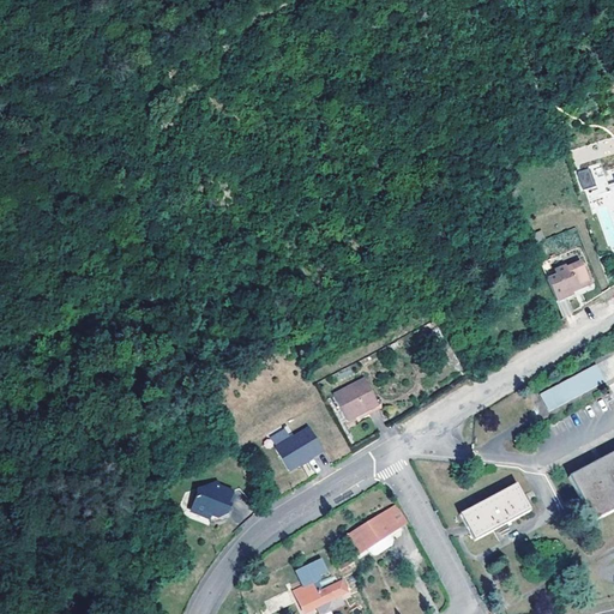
[(576,172),(582,190),(595,186),(590,167),(576,172)]
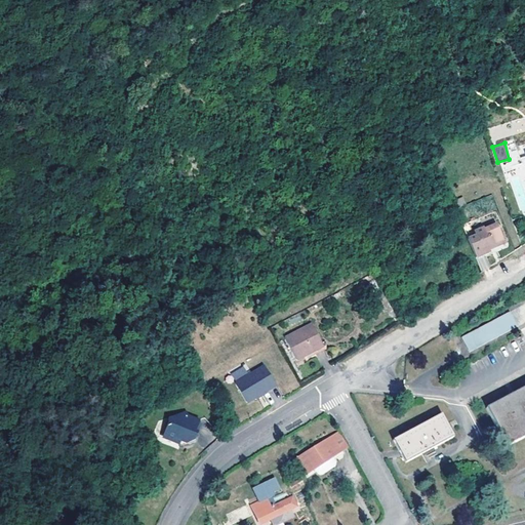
[(519,215),(524,212),(524,192),(515,156),(508,158),(509,161),(503,163),(519,215)]
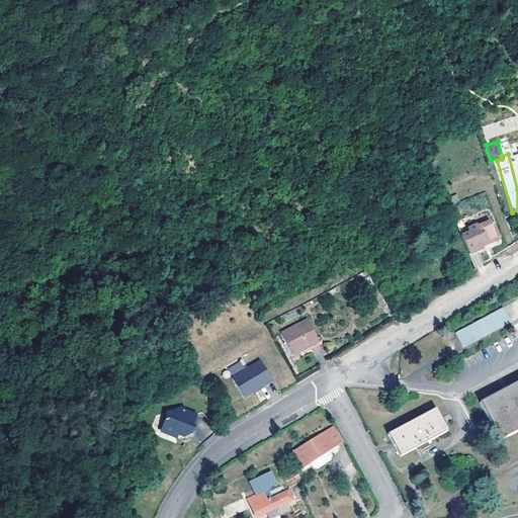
[(489,222),(482,224),(490,243),(498,240),(489,222)]
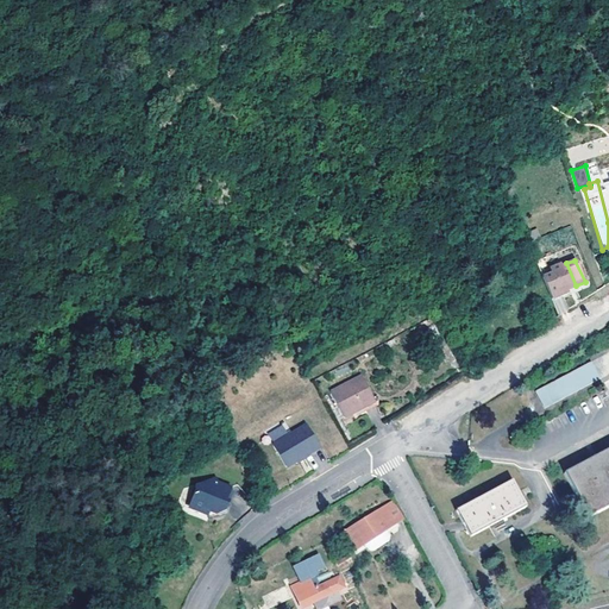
[(576,286),(566,263),(562,265),(560,264),(553,268),(565,294),(567,290),(567,288),(572,286),(573,287),(576,286)]
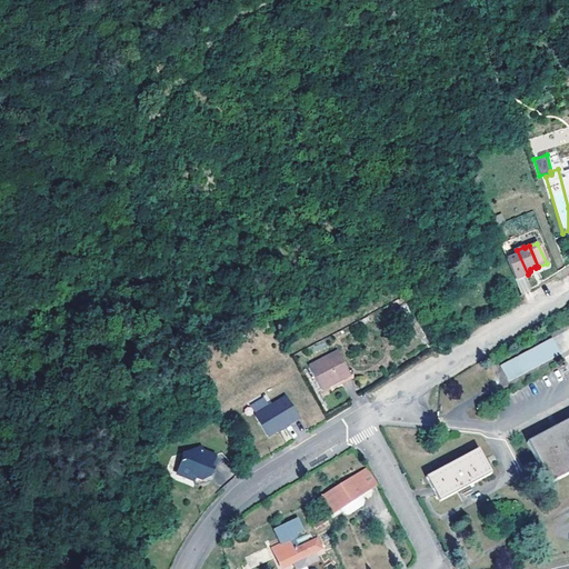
[(516,256),(507,259),(517,280),(528,275),(517,250),(515,251),(516,256)]
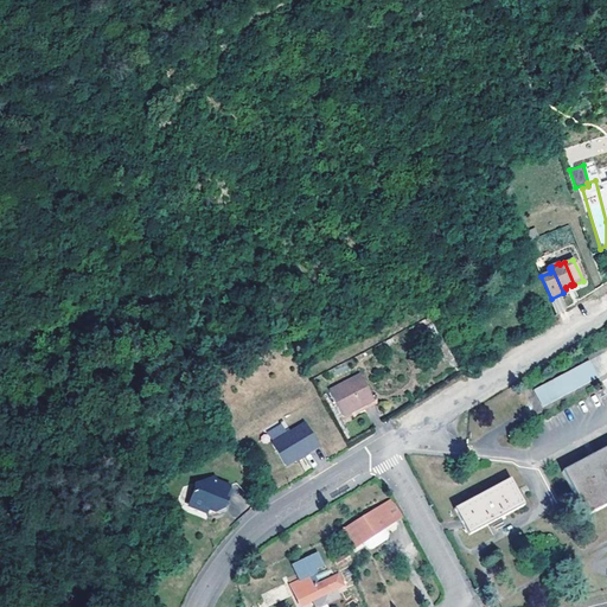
[(606,352),(604,355),(589,362),(598,378),(606,374),(606,352)]
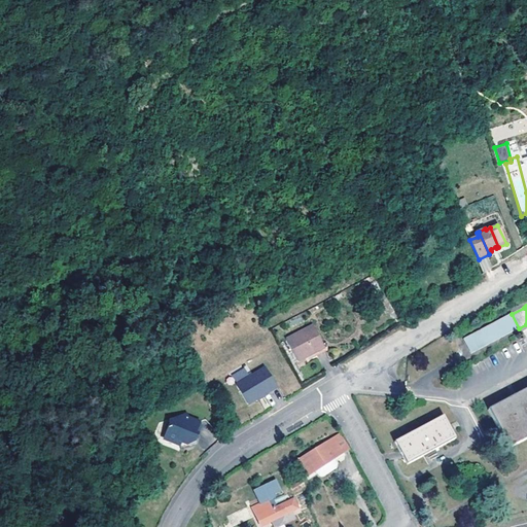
[(512,314),(467,338),(469,341),(465,343),(471,354),(519,328),(512,314)]
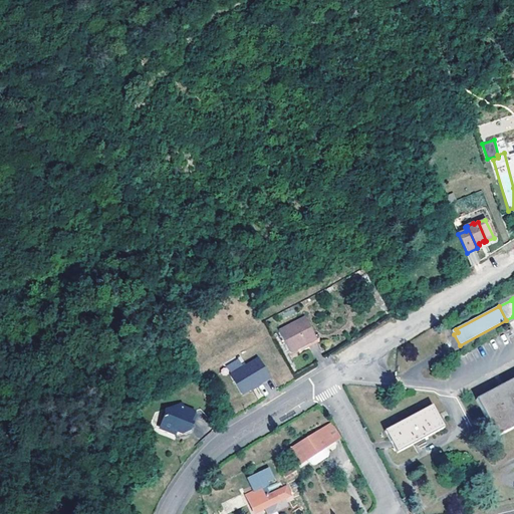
[(304,316),(279,329),(291,351),(316,337),(304,316)]
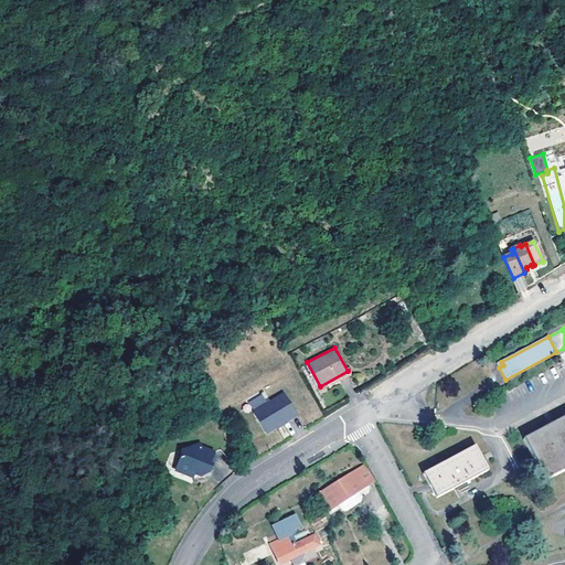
[(287,393),(255,411),(266,432),(276,426),(277,429),(284,425),(284,424),(299,416),(287,393)]
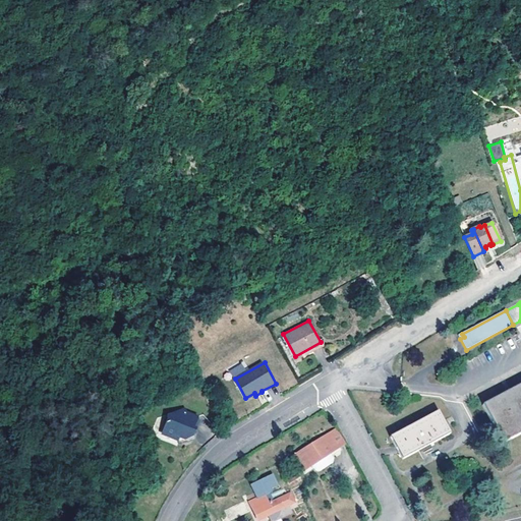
[(520,384),(482,405),(502,443),(520,432),(520,384)]
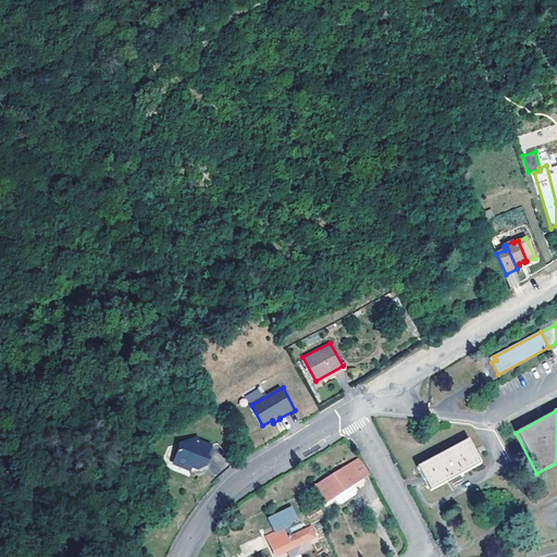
[(208,463),(210,457),(208,456),(212,444),(201,440),(199,435),(182,443),(183,448),(181,449),(176,459),(178,463),(185,467),(190,465),(194,466),(199,468),(208,463)]
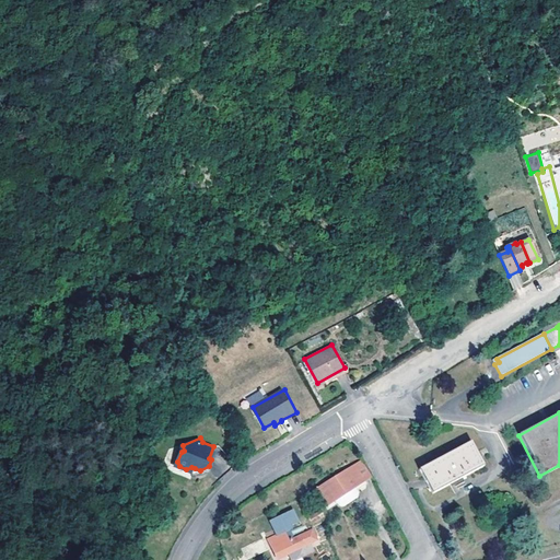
[(483,466),(471,443),(419,470),(432,494),(483,466)]
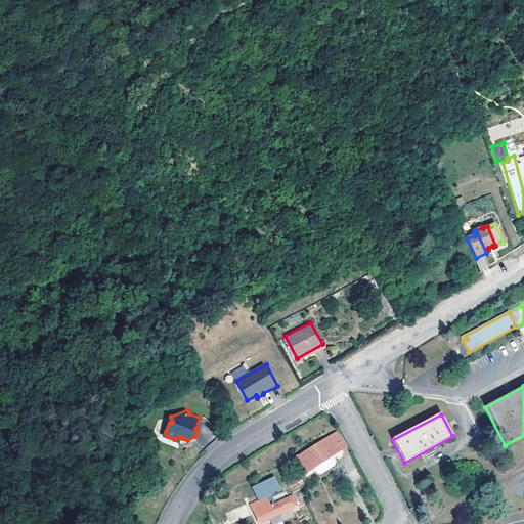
[(180,442),(182,438),(179,437),(174,439),(168,436),(166,432),(164,436),(180,442)]
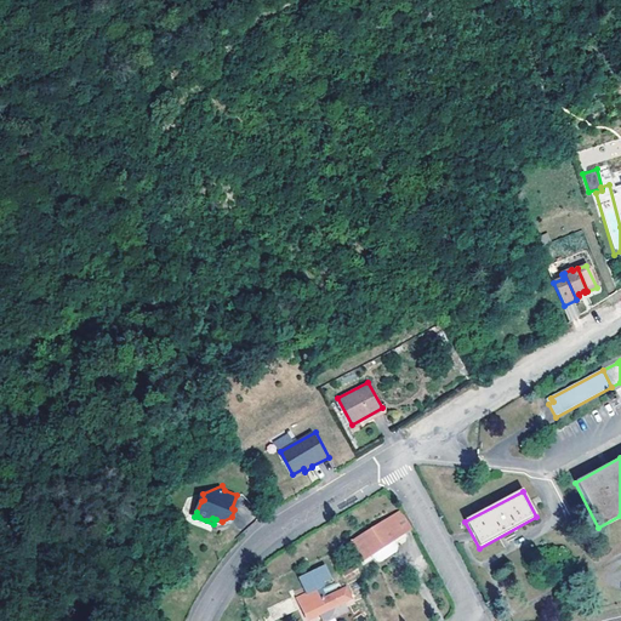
[(380,562),(388,554),(389,557),(394,553),(396,550),(392,542),(405,535),(393,517),(349,543),(360,562),(371,554),(375,560),(380,562)]
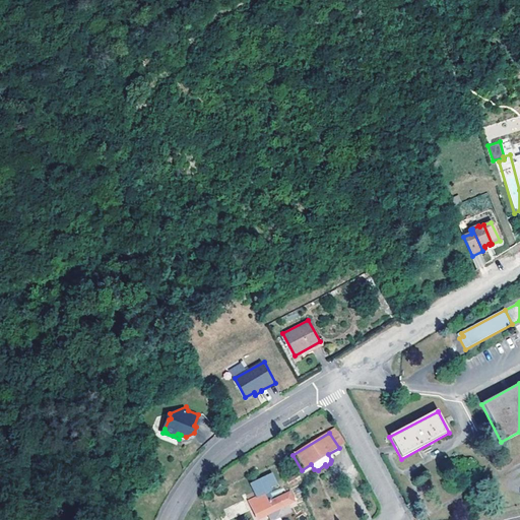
[(256,498),(263,495),(266,503),(271,500),(268,493),(271,492),(269,489),(277,484),(272,473),(249,484),(256,498)]
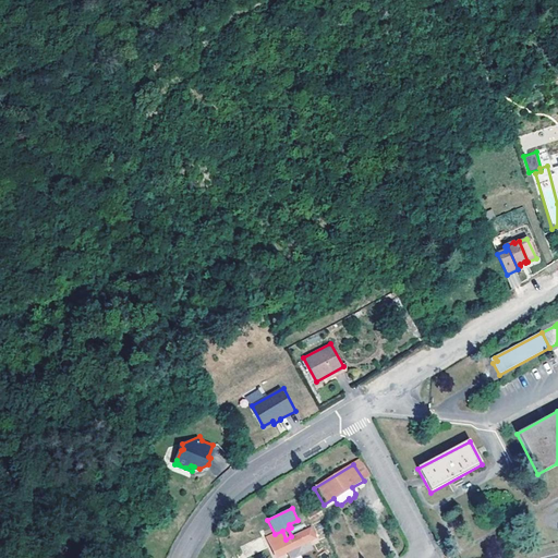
[(311,528),(303,531),(308,542),(316,538),(311,528)]
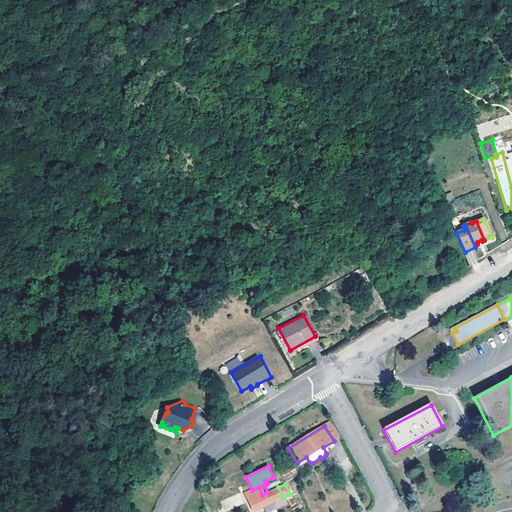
[(252,490),(244,494),(252,511),(263,507),(265,511),(269,511),(286,504),(283,497),(278,487),(267,492),(262,495),(259,487),(252,490)]
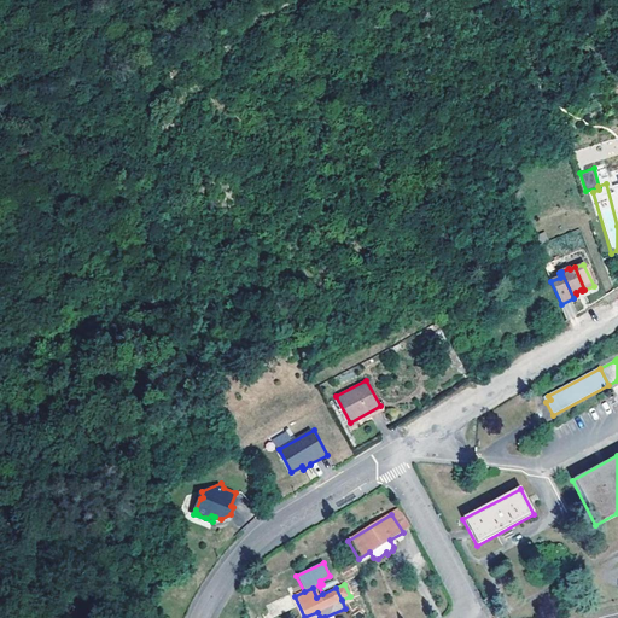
All buildings are outlined.
